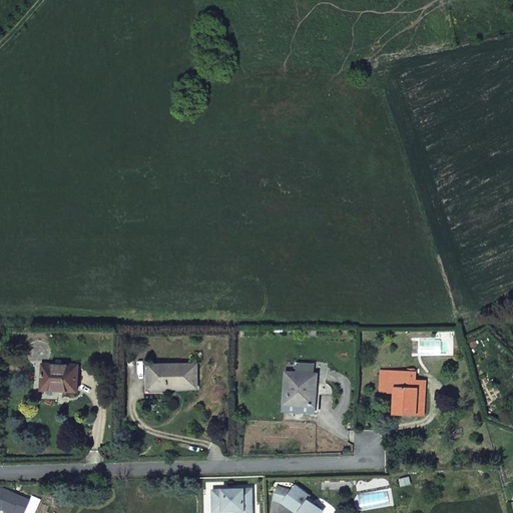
[(288,362),(285,410),(316,412),(318,383),(327,383),(328,364),(288,362)]
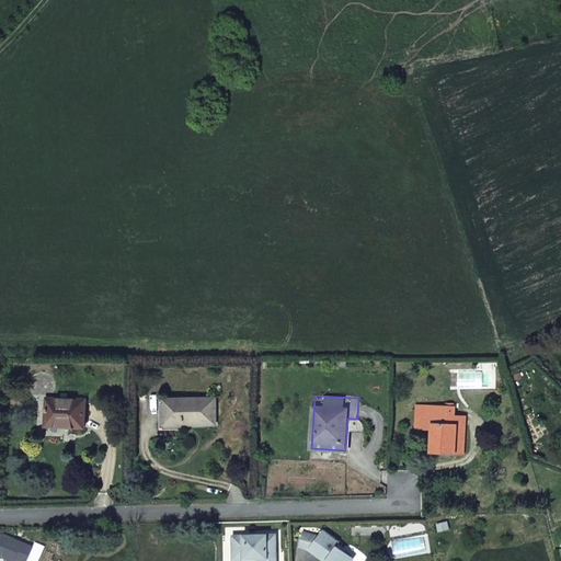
[(86,400),(56,399),(47,398),(46,424),(69,425),(69,427),(84,427),(86,400)]
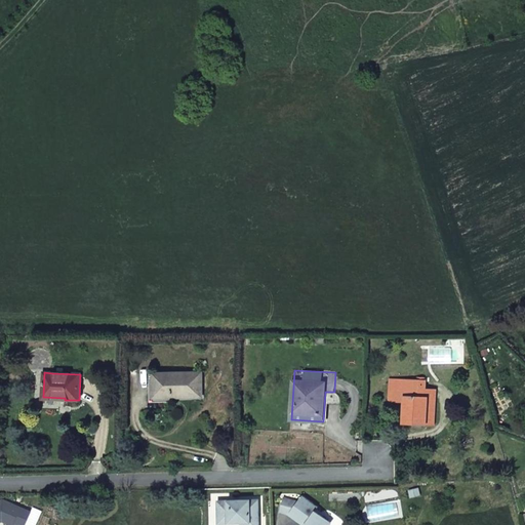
[(154,398),(163,397),(202,397),(202,373),(154,373),(154,398)]
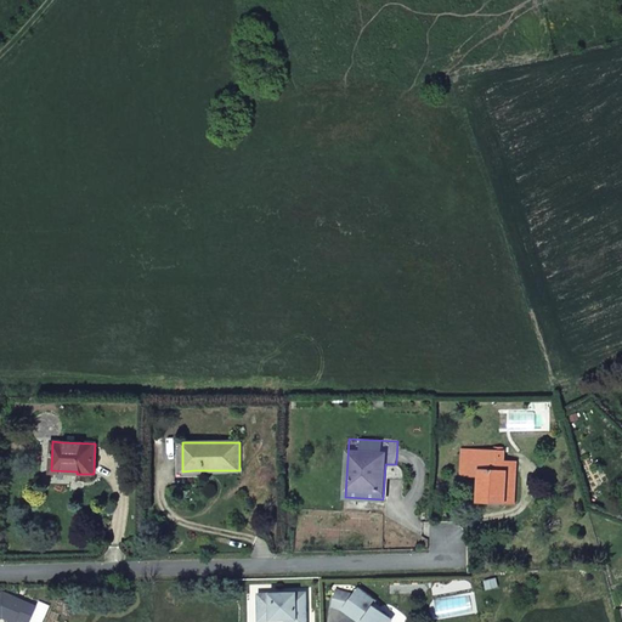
[(503,462),(503,451),(463,450),(462,474),(479,475),(478,501),(504,503),(505,473),(515,473),(515,462),(503,462)]
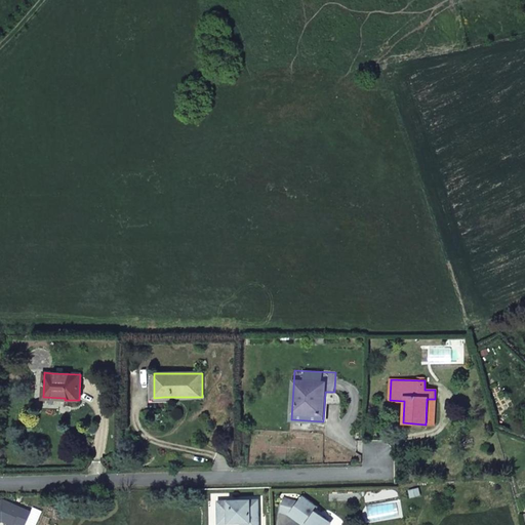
[(434,425),(435,399),(427,399),(426,425),(434,425)]
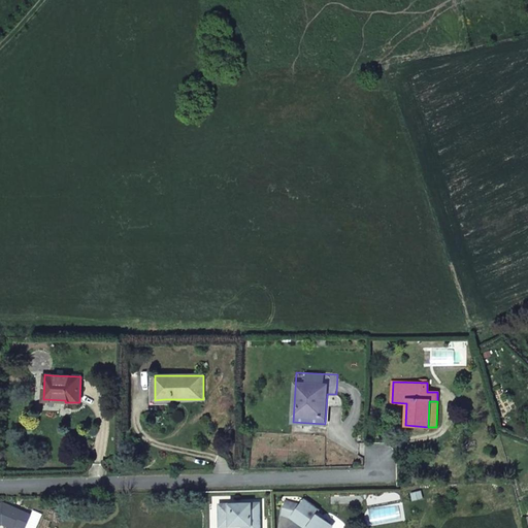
[(421,490),(410,492),(413,499),(422,497),(421,490)]
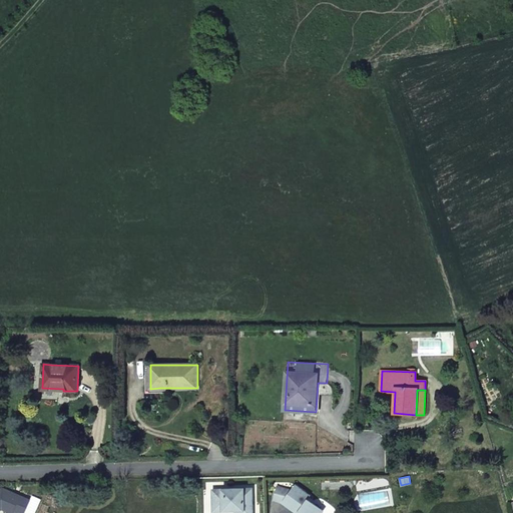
[(309,494),(296,484),(292,490),(283,501),(297,511),(296,512),(321,512),(324,510),(307,498),(309,494)]
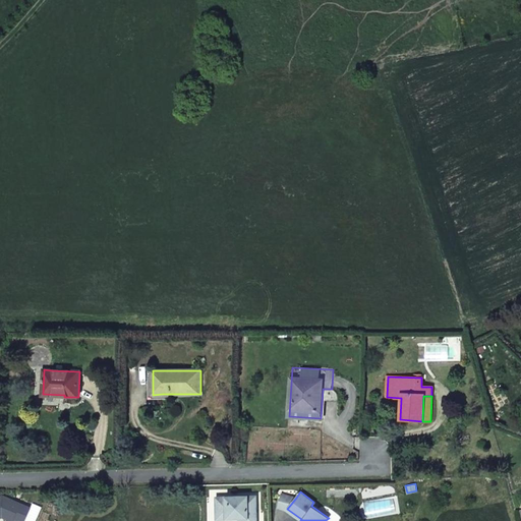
[(282,494),(278,507),(287,509),(296,498),(282,494)]
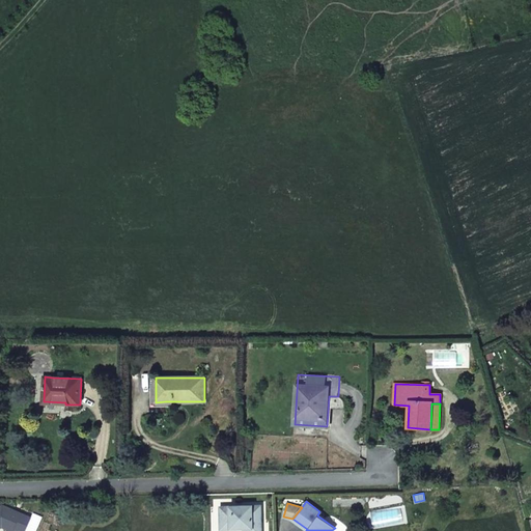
[(244,530),(261,530),(261,505),(220,506),(221,529),(231,529),(231,525),(240,525),(244,528),(244,530)]
